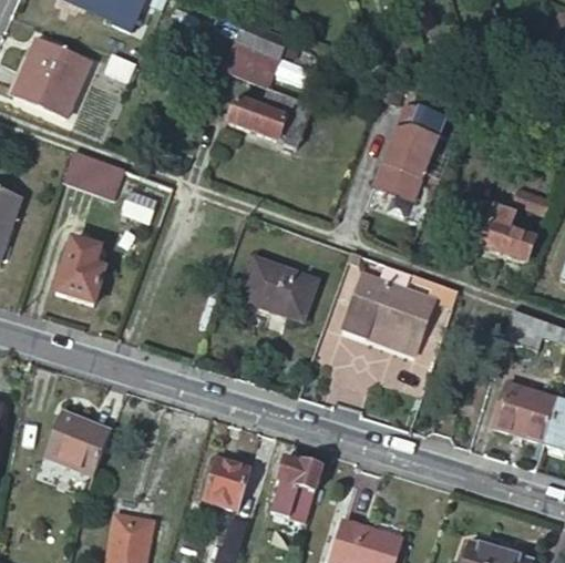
[(73,0),(116,18),(114,24),(132,32),(144,0),(73,0)]
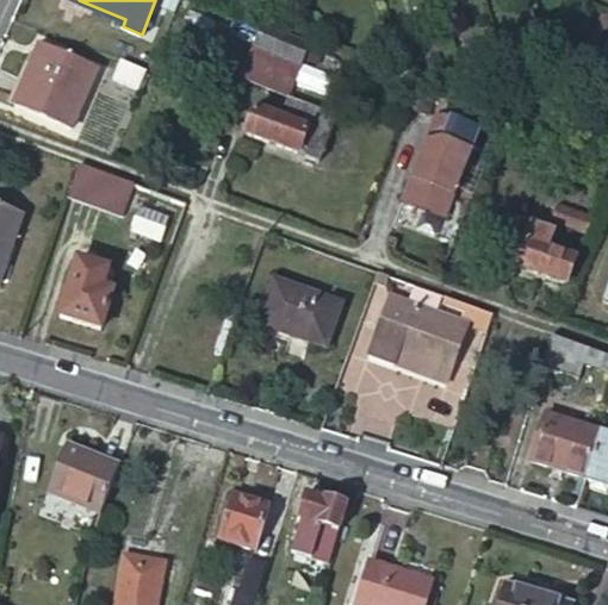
[(321,52),(264,29),(256,48),(312,72),(321,52)]
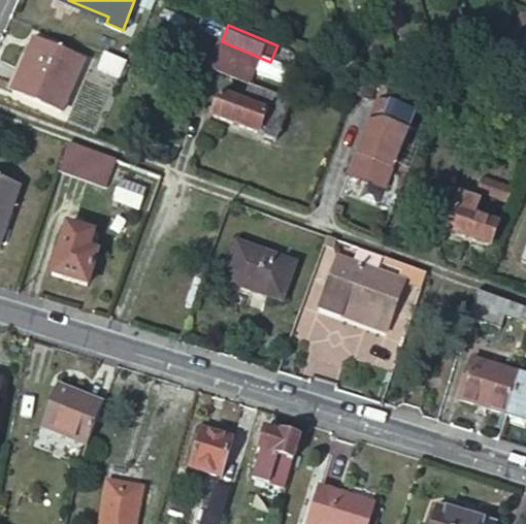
[(85,59),(35,38),(14,87),(64,108),(85,59)]
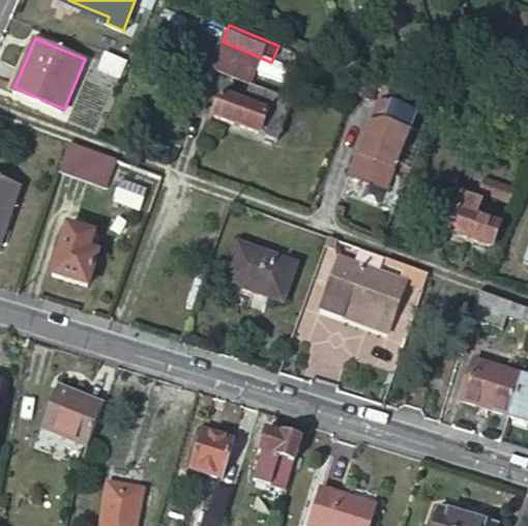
[(124,59),(106,52),(98,65),(118,74),(124,59)]
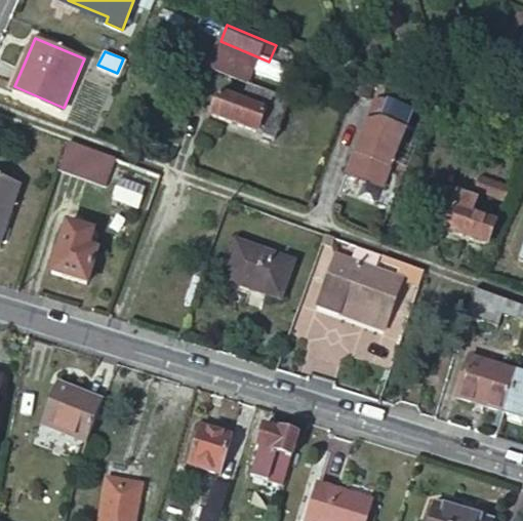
[(289,97),(249,82),(243,101),(219,92),(212,114),(276,137),(289,97)]
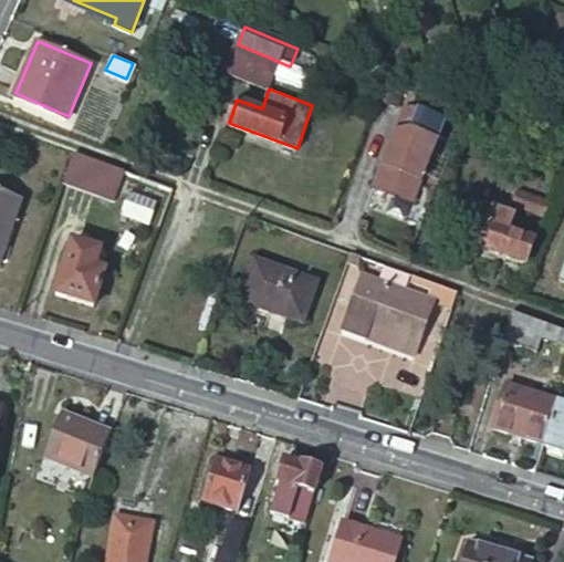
[(401,112),(373,185),(413,199),(442,121),(410,107),(401,112)]
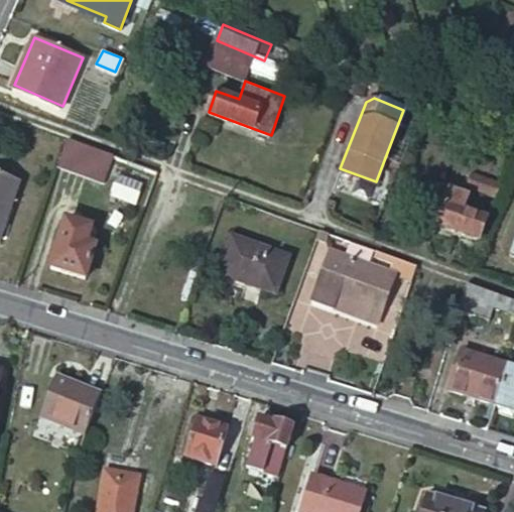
[(157,170),(100,149),(94,163),(120,172),(112,194),(136,203),(143,183),(152,186),(157,170)]
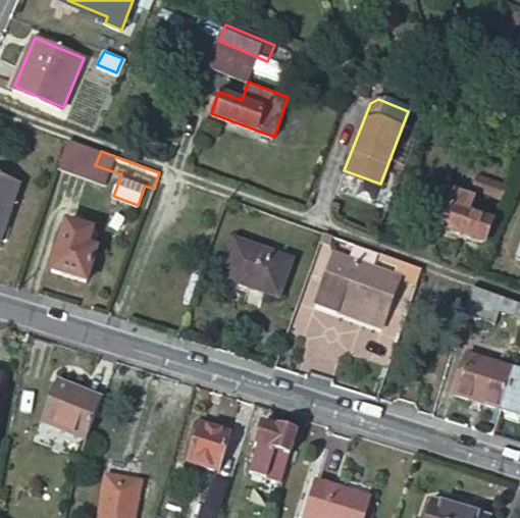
[(509,183),(481,172),(476,186),(504,196),(509,183)]
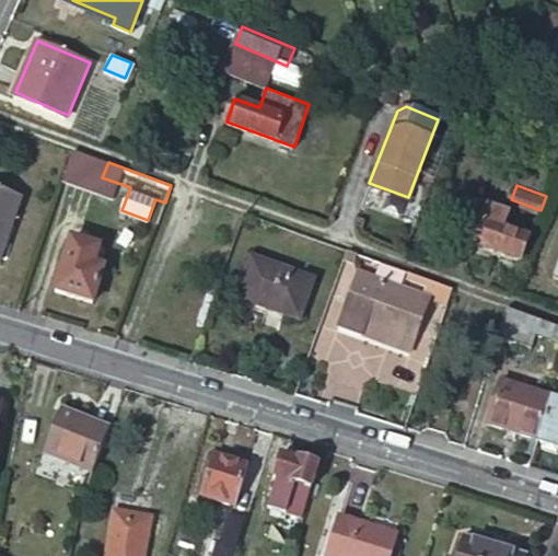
[(0,257),(19,201),(0,195),(0,257)]
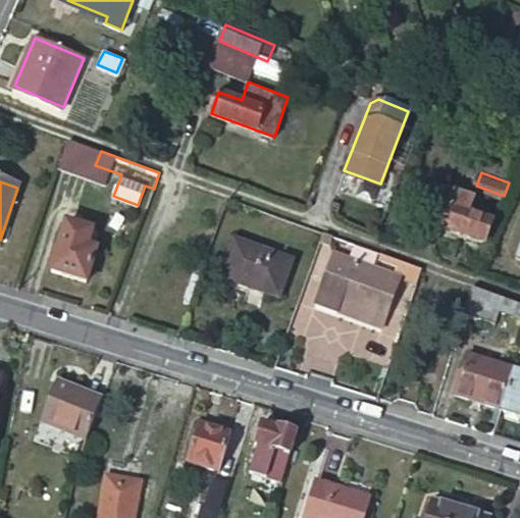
[(476,196),(458,189),(444,225),(485,241),(498,210),(474,202),(476,196)]
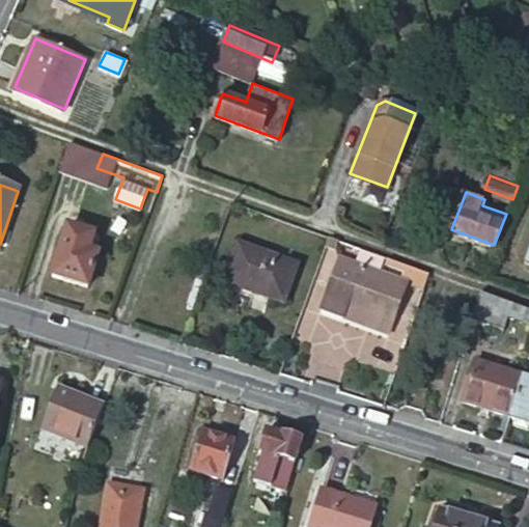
[(88,284),(99,251),(91,249),(95,233),(68,224),(63,240),(53,273),(88,284)]
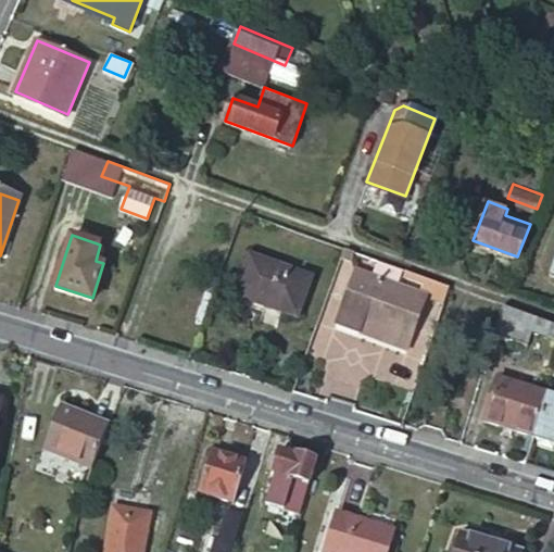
[(354,250),(344,246),(341,255),(351,258),(354,250)]
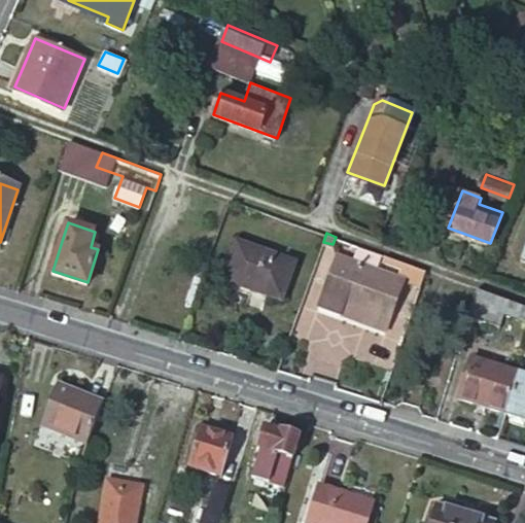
[(294,263),(236,241),(222,279),(282,300),(294,263)]
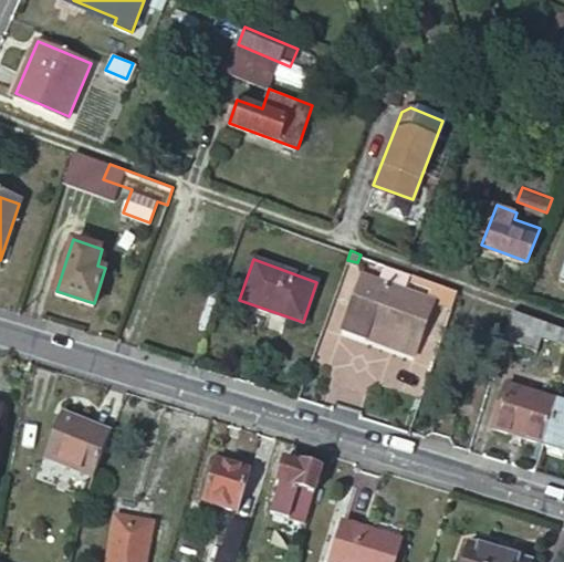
[(435,301),(363,274),(344,329),(366,336),(368,329),(418,346),(435,301)]
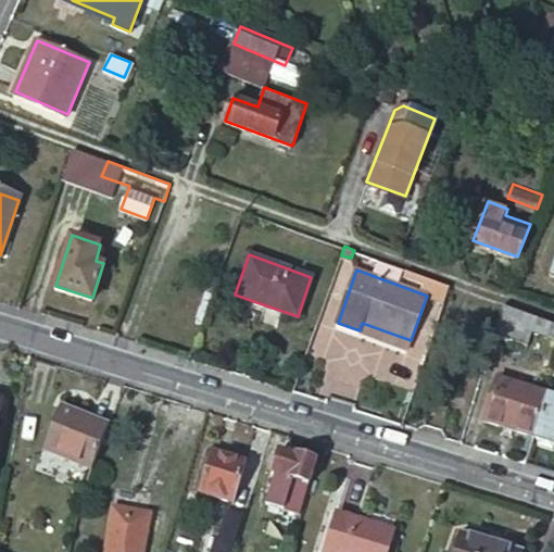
[(553,321),(524,311),(503,303),(493,333),(527,345),(531,329),(553,336),(553,321)]
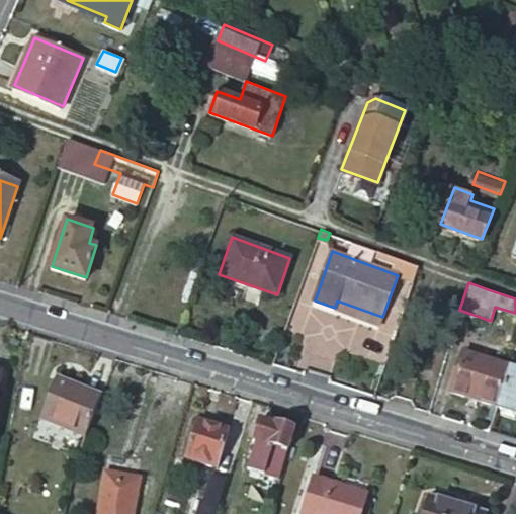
[(379,325),(382,317),(337,301),(335,308),(379,325)]
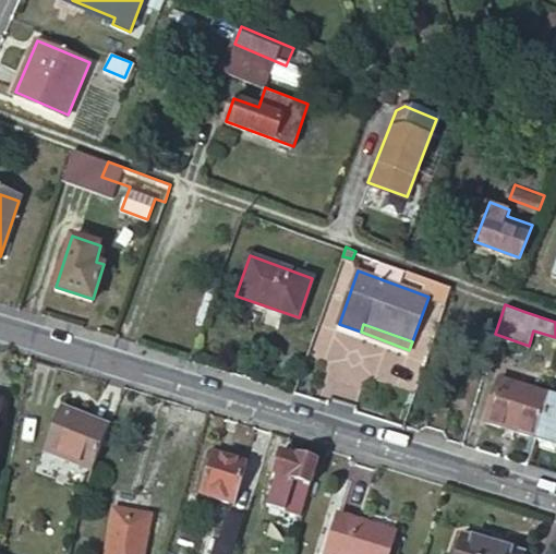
[(486,421),(535,437),(548,395),(499,380),(486,421)]
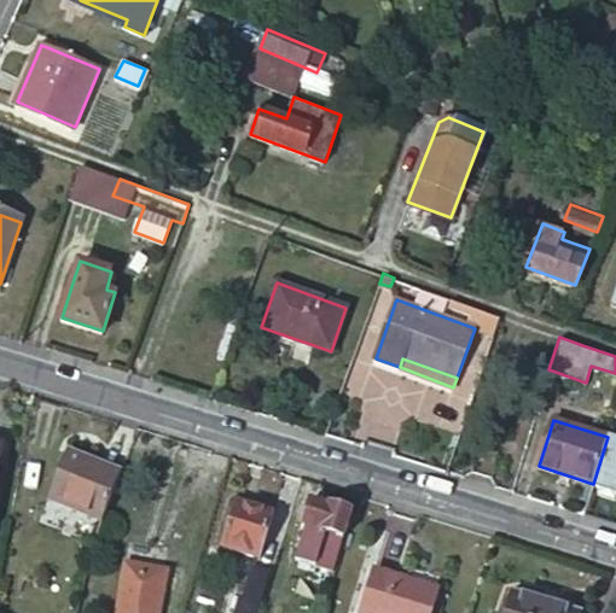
[(593,484),(615,490),(615,439),(608,437),(593,484)]
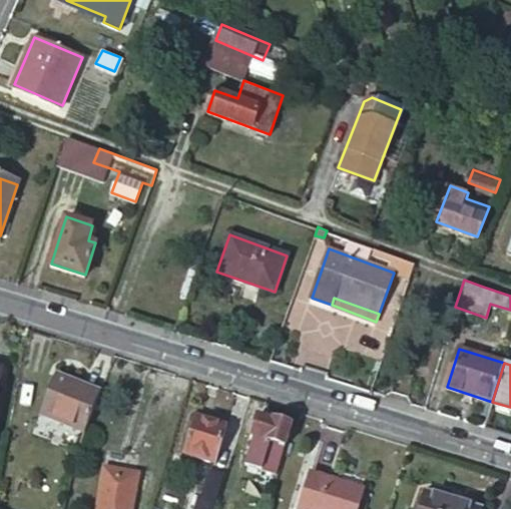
[(91,432),(104,394),(58,378),(45,417),(91,432)]
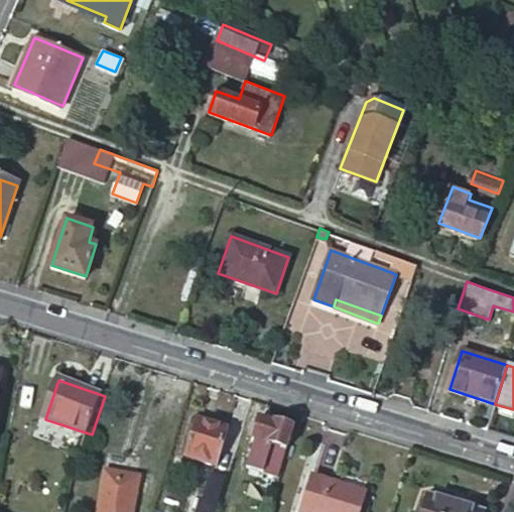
[(231,423),(200,414),(189,448),(220,458),(231,423)]
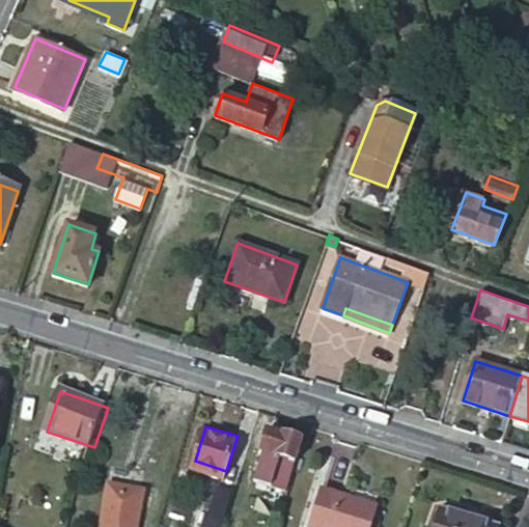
[(301,438),(282,432),(281,436),(266,431),(259,450),(265,451),(257,470),(258,471),(256,477),(273,482),(274,475),(275,476),(278,467),(291,471),(301,438)]
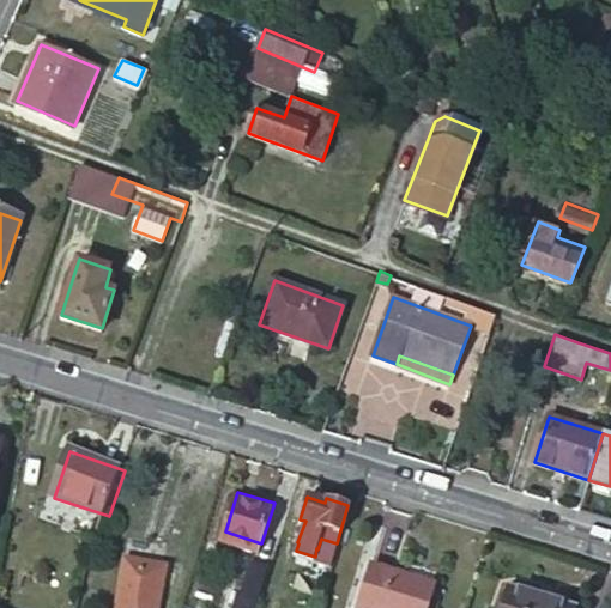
[(158,607),(165,561),(125,553),(115,607),(158,607)]
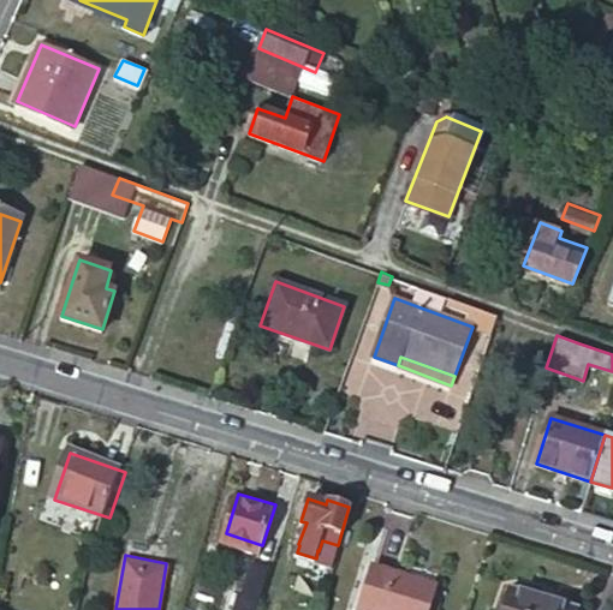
[(269,567),(253,562),(243,594),(259,598),(269,567)]
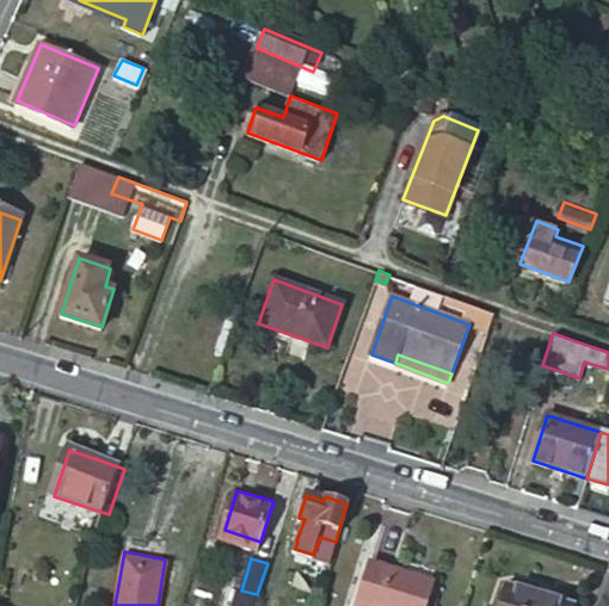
[(426,605),(434,583),(371,564),(358,605),(426,605)]
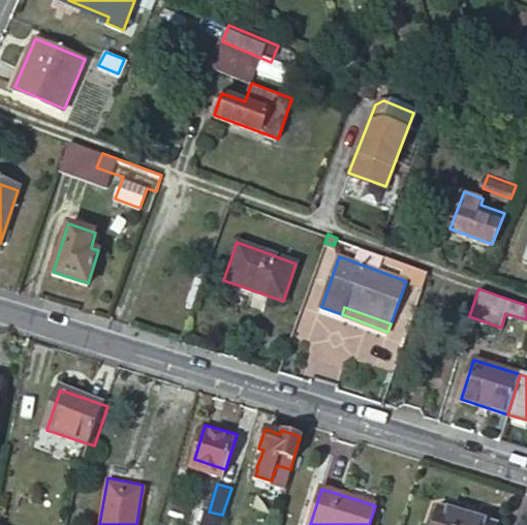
[(498,524),(499,524),(440,506),(435,524),(498,524)]
